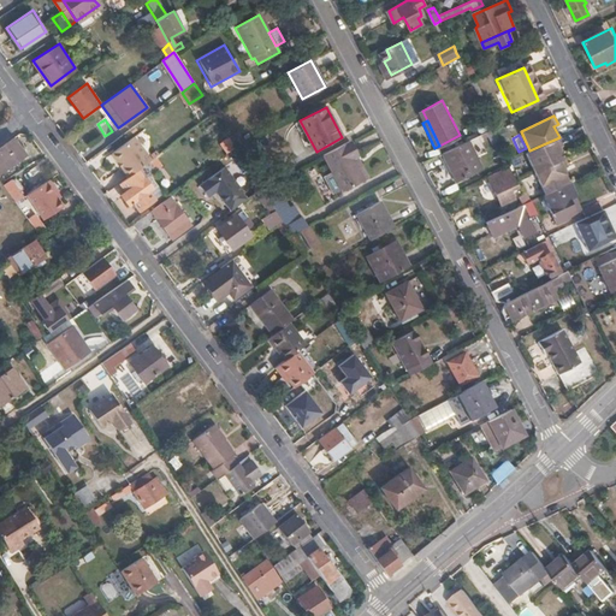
[(122,165),(129,175),(138,167),(149,160),(150,159),(135,136),(114,152),(123,164),(122,165)]
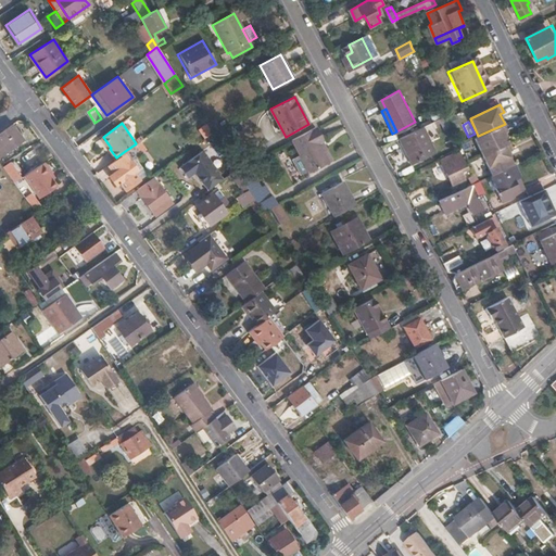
[(0,155),(23,138),(12,124),(0,133),(0,155)]
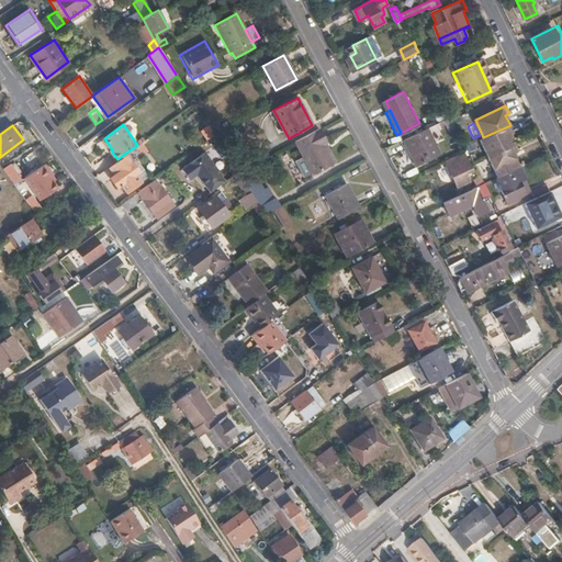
[(480,139),(487,156),(515,144),(509,134),(514,133),(510,125),(483,137),(480,139)]
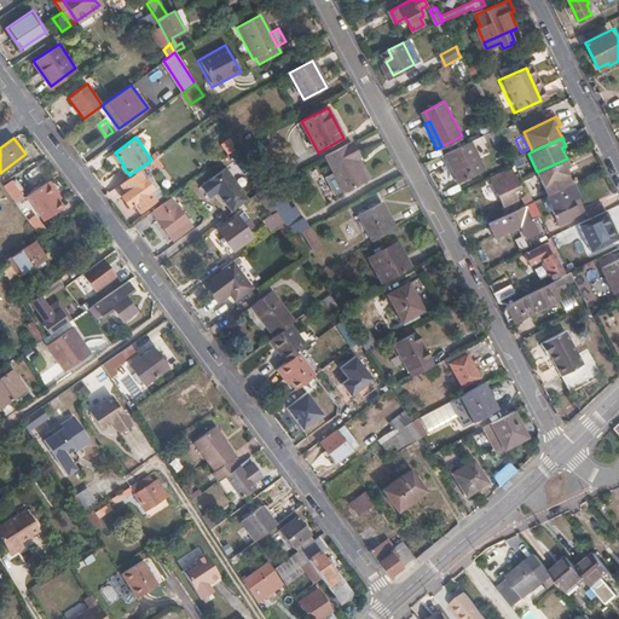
[(359,156),(351,142),(324,156),(345,192),(366,181),(354,158),(359,156)]
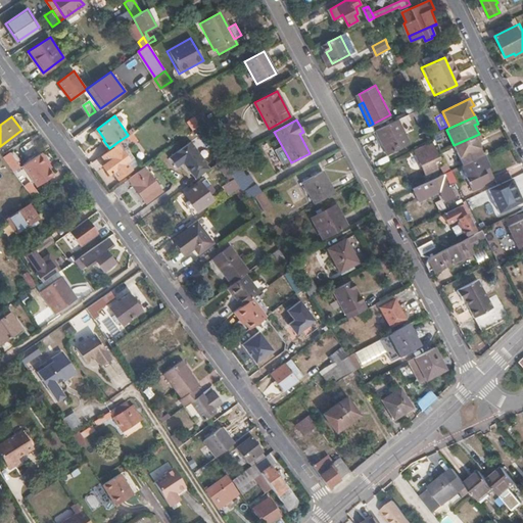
[(394,121),(373,131),(384,154),(407,142),(394,121)]
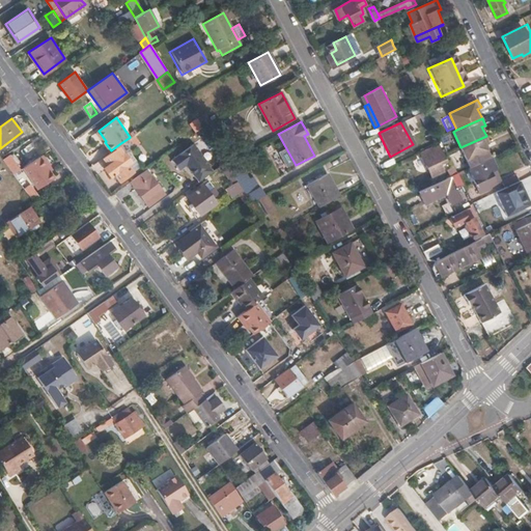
[(460,147),(470,166),(491,156),(485,145),(490,143),(486,136),(460,147)]
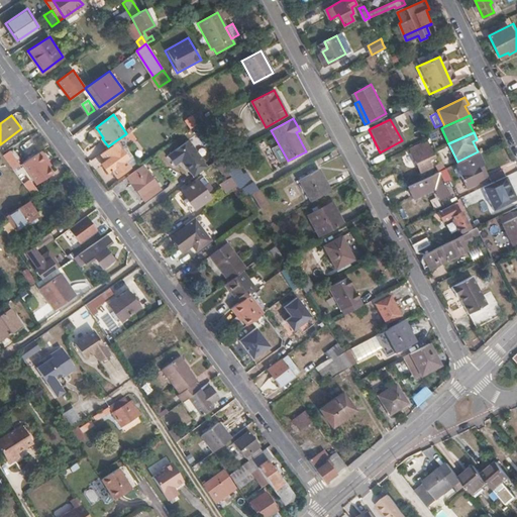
[(120,145),(124,142),(129,139),(125,134),(116,140),(120,145)]
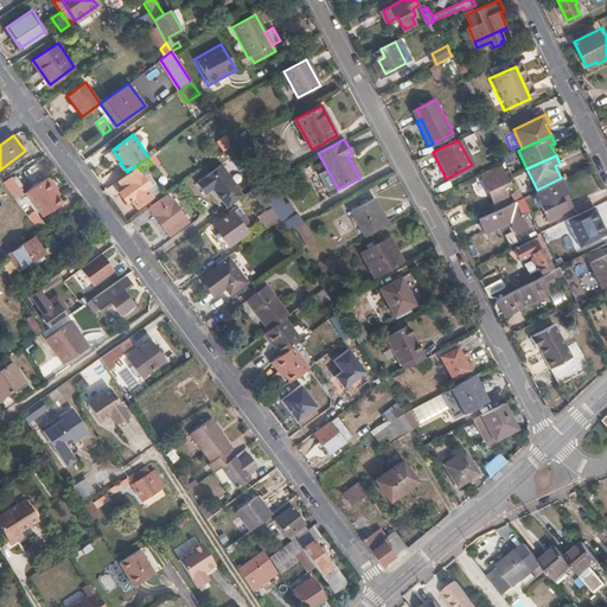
[(264,173),(259,163),(254,166),(260,177),(264,173)]
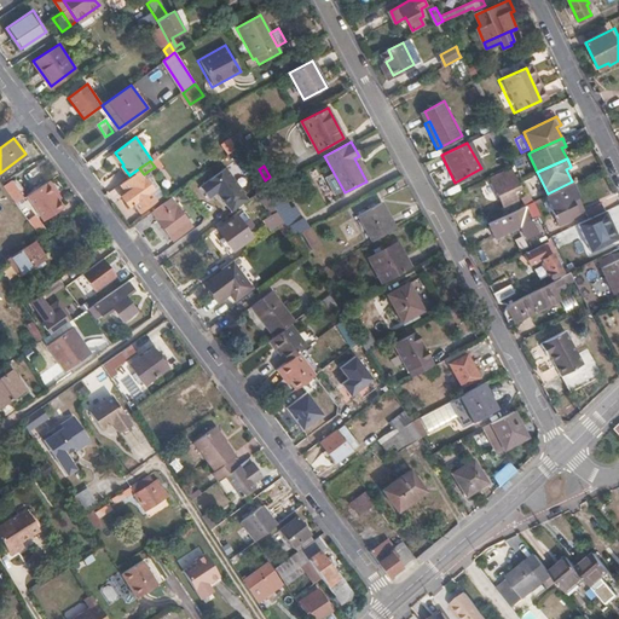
[(129,175),(126,179),(129,184),(127,186),(129,190),(122,195),(129,204),(133,202),(139,210),(165,192),(149,171),(144,174),(139,168),(129,175)]
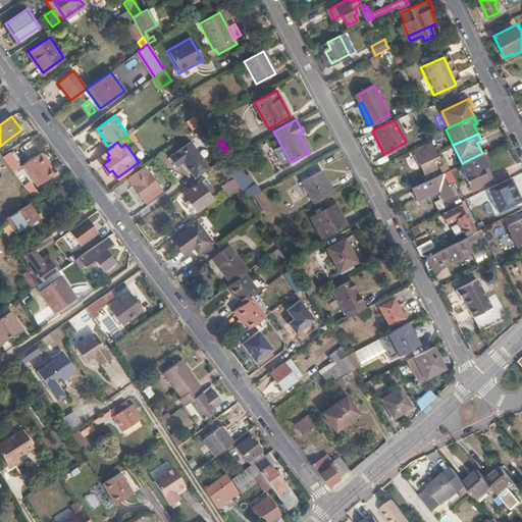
[(191,142),(169,157),(176,167),(184,162),(196,178),(210,168),(191,142)]
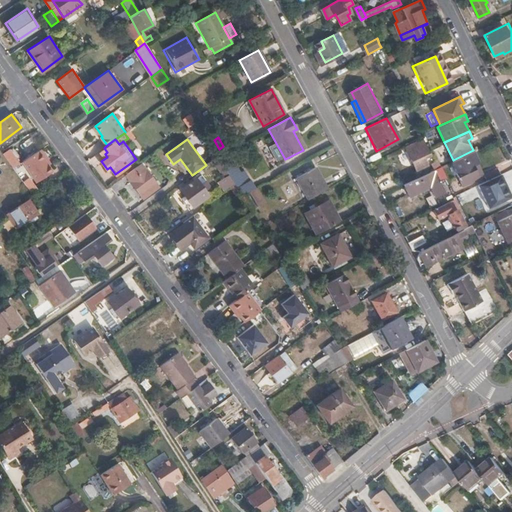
[(428,165),(424,157),(423,154),(429,151),(423,139),(405,147),(416,171),(428,165)]
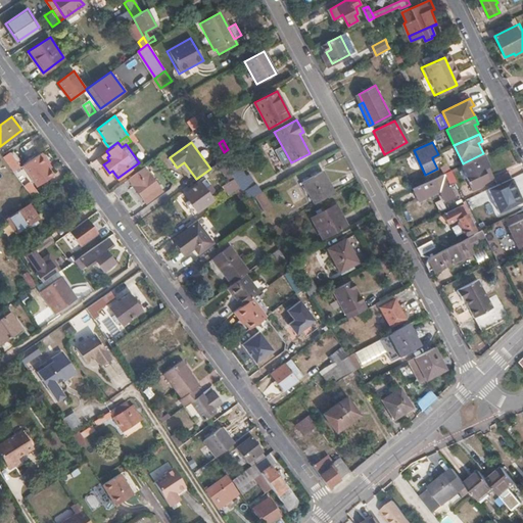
[(218,163),(223,159),(216,148),(208,154),(216,165),(218,163)]
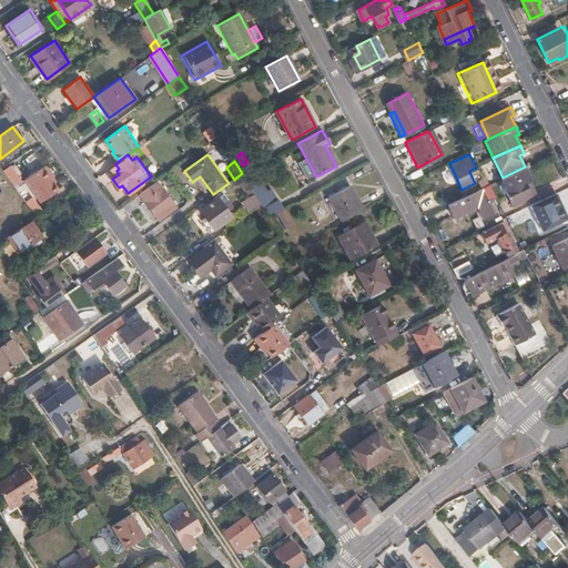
[(11,165),(4,171),(14,184),(21,180),(11,165)]
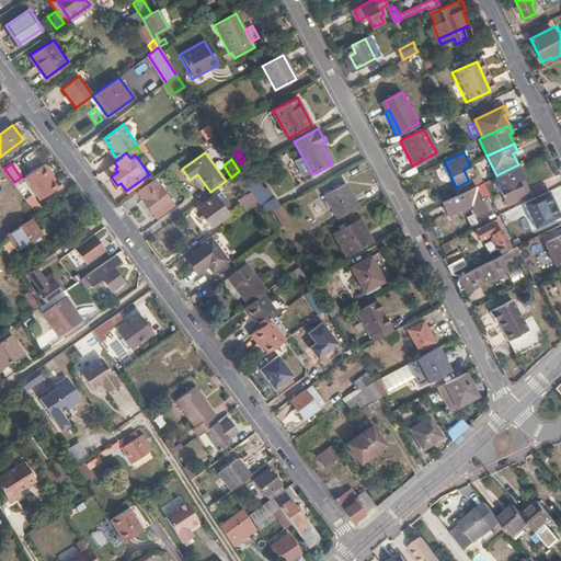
[(50,174),(43,164),(23,178),(38,201),(57,187),(48,176),(50,174)]
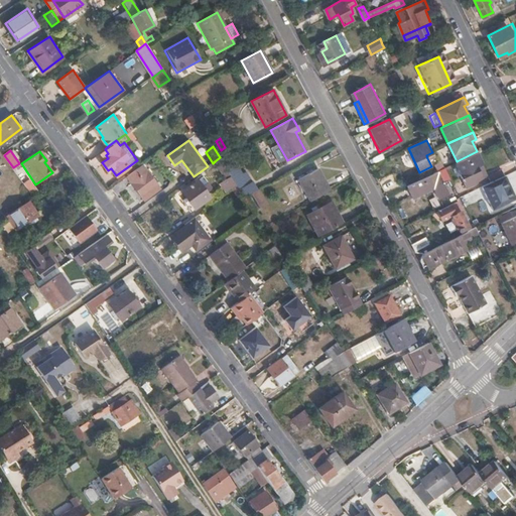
[(491,181),(504,174),(500,166),(487,172),(477,151),(457,161),(456,162),(468,186),(489,176),(491,181)]
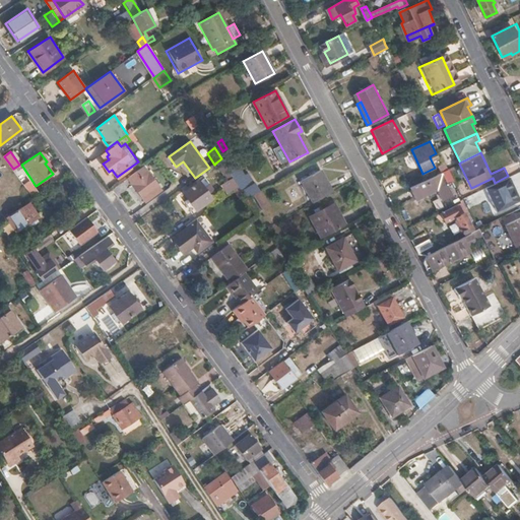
[(225,166),(221,158),(216,163),(219,168),(230,182),(223,186),(229,194),(239,187),(234,179),(225,166)]
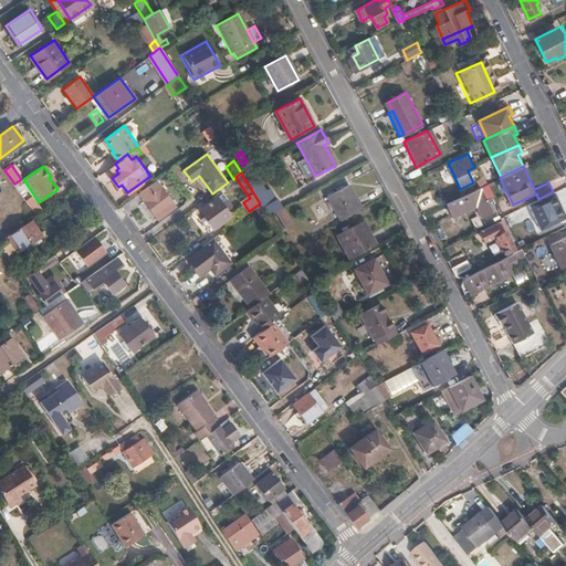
[(254,195),(265,189),(255,174),(245,180),(254,195)]
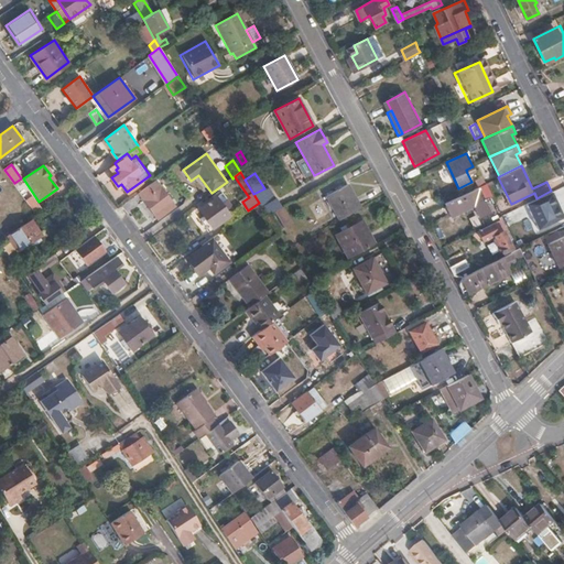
[(232,179),(228,181),(232,186),(238,182),(235,176),(232,179)]
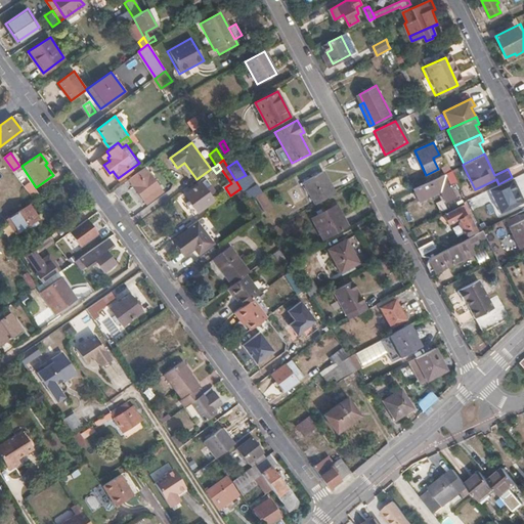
[(146,169),(144,167),(125,181),(127,184),(146,169)]
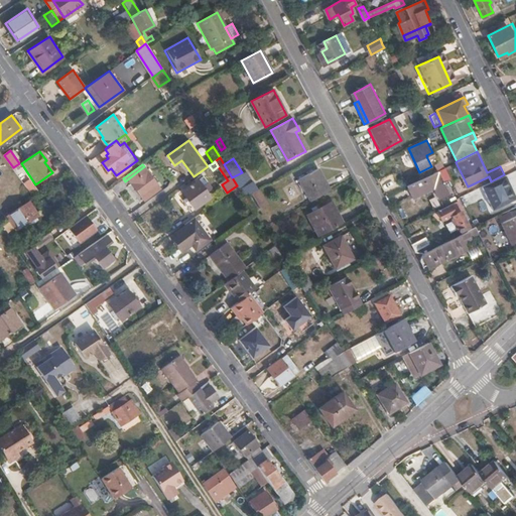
[(160,188),(144,166),(125,181),(141,204),(160,188)]
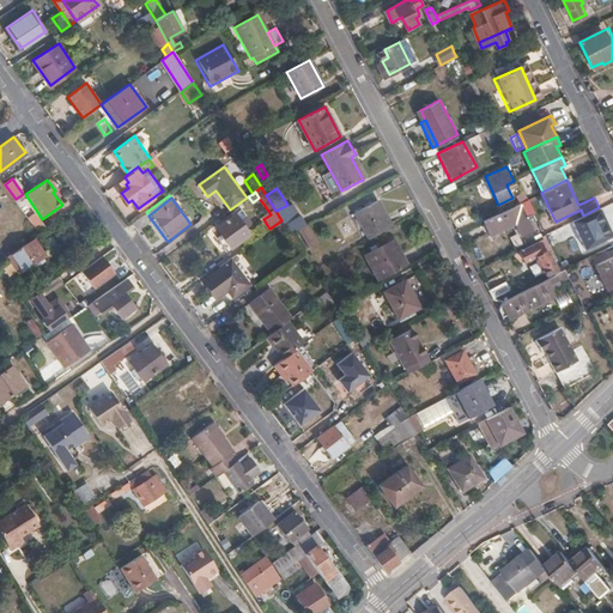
[(369,238),(392,226),(377,201),(356,213),(369,238)]
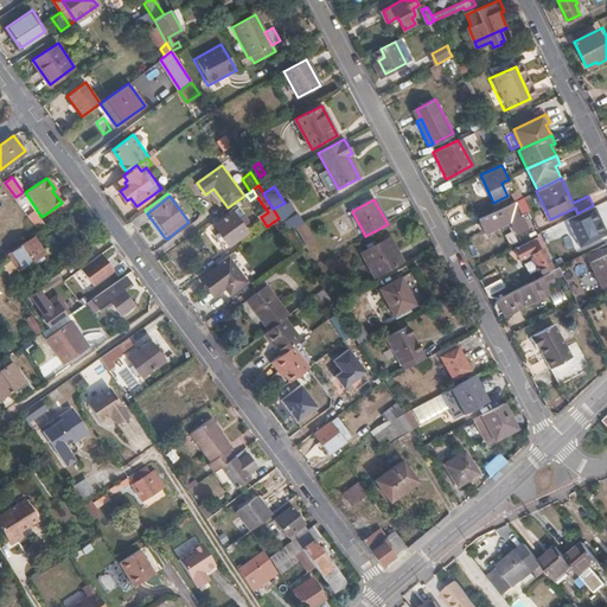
[(281,221),(298,212),(289,200),(285,203),(273,209),(279,218),(281,221)]
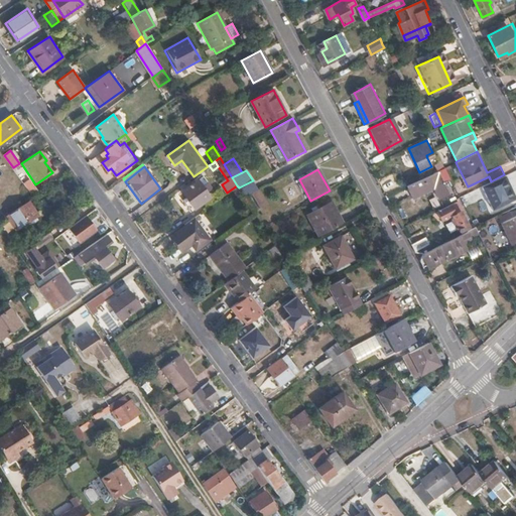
[(438,170),(407,185),(413,198),(434,187),(439,199),(449,194),(438,170)]
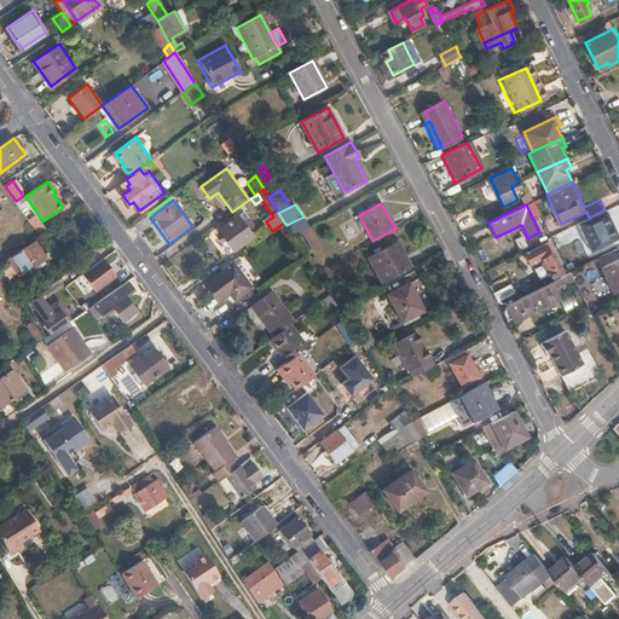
[(618,237),(605,209),(589,218),(578,223),(591,250),(618,237)]
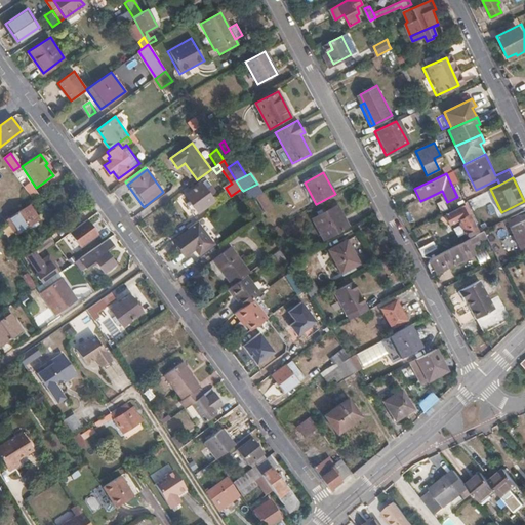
[(34,198),(39,194),(29,182),(25,185),(34,198)]
